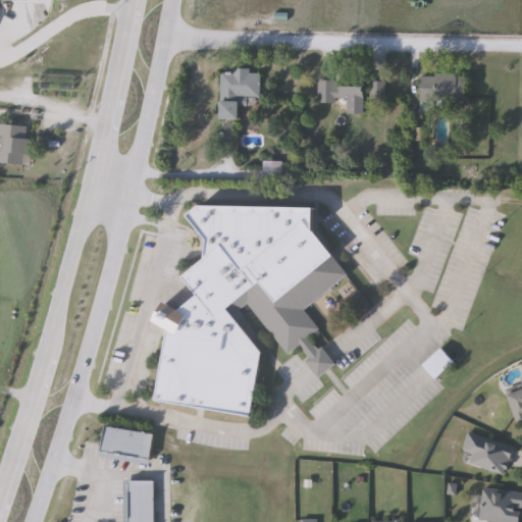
[(239,120),(219,120),(219,71),(259,71),(259,98),(247,98),(247,107),(239,107),(239,120)]
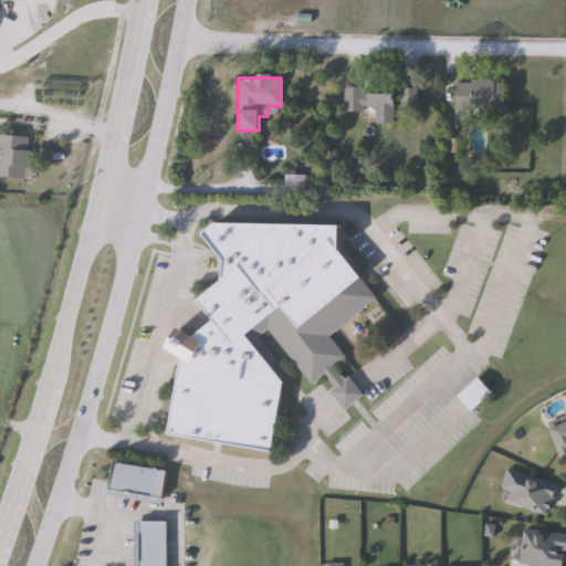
[(453,81),(503,81),(503,111),(453,111),(453,81)]
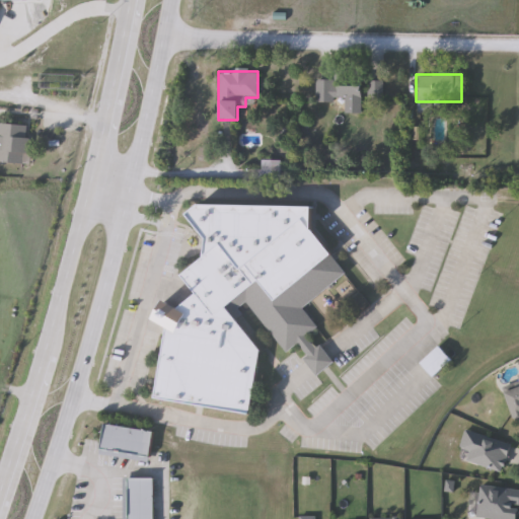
[(73,75),(73,90),(40,90),(40,75),(73,75)]
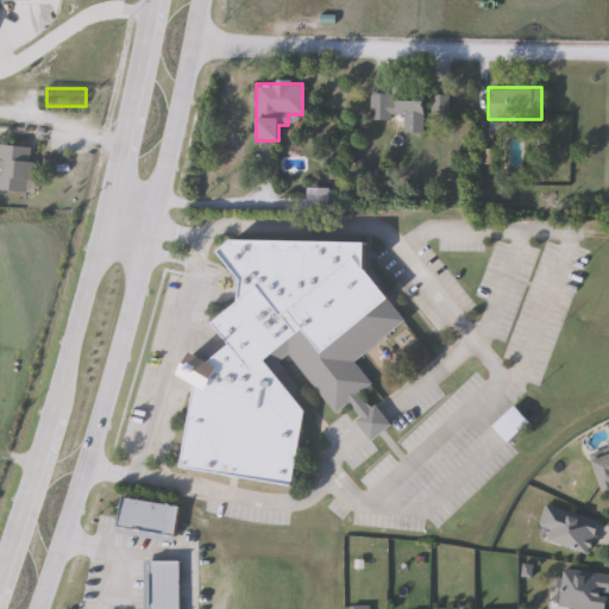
[(424,133),(391,133),(391,120),(370,120),(370,94),(424,94),(424,133)]
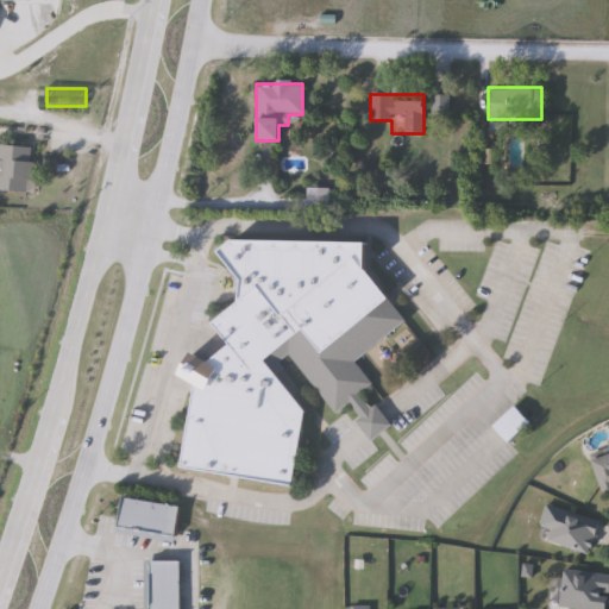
[(432,120),(432,95),(447,95),(447,120),(432,120)]
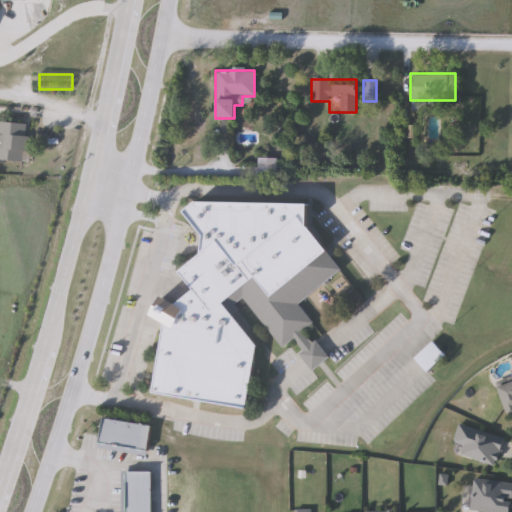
[(0,122),(27,124),(26,162),(0,160),(0,122)]
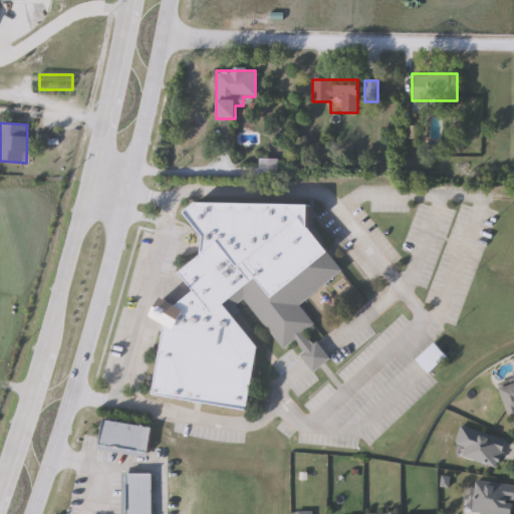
[(276,160),(276,173),(259,173),(259,160),(276,160)]
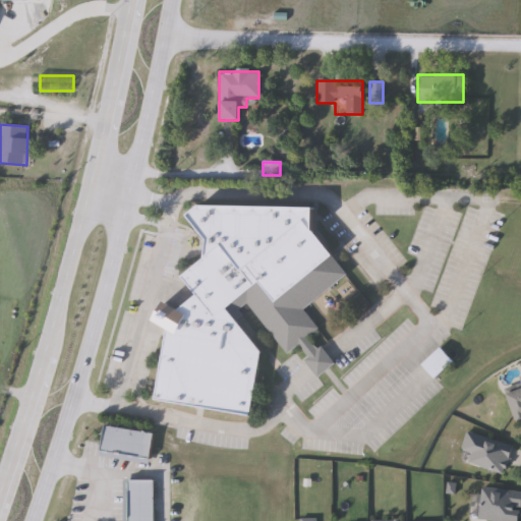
[(316,215),(314,230),(348,276),(302,309),(319,330),(307,338),(314,347),(324,348),(336,365),(319,378),(307,362),(306,356),(300,348),(283,352),(248,305),(229,308),(262,353),(253,415),(158,403),(167,328),(158,327),(162,304),(183,307),(194,299),(195,294),(182,276),(208,257),(205,239),(187,216),(198,207),(222,203),(316,215)]
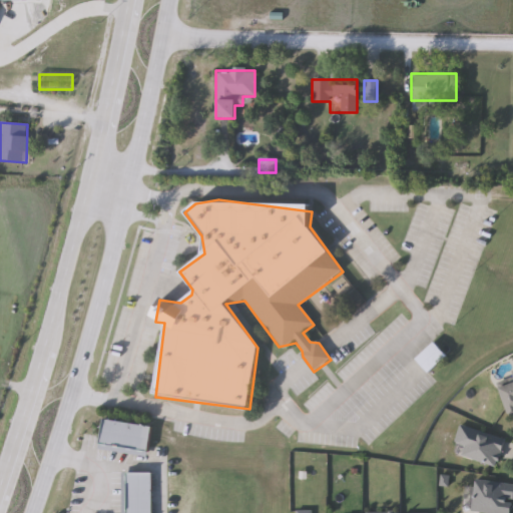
[(427,373),(415,359),(434,343),(446,358),(427,373)]
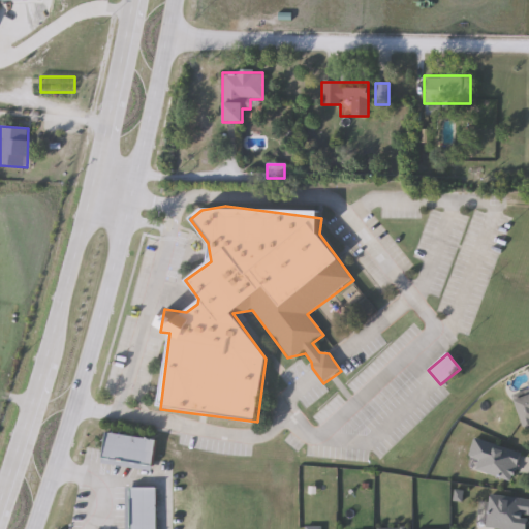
[(528,427),(524,429),(514,396),(528,391),(528,427)]
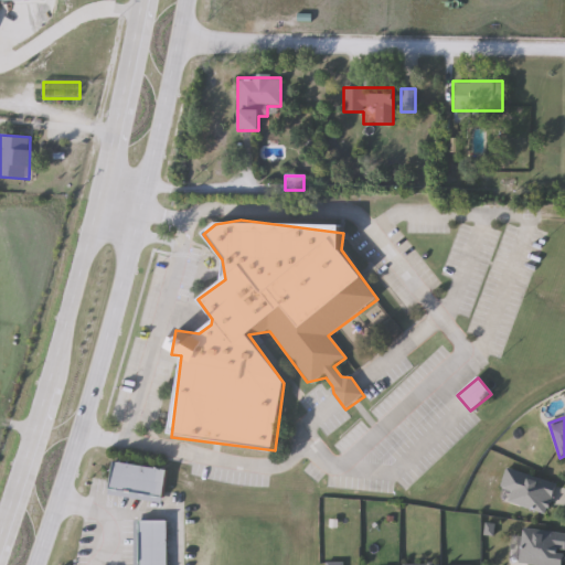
[(109,493),(113,464),(166,470),(162,499),(109,493)]
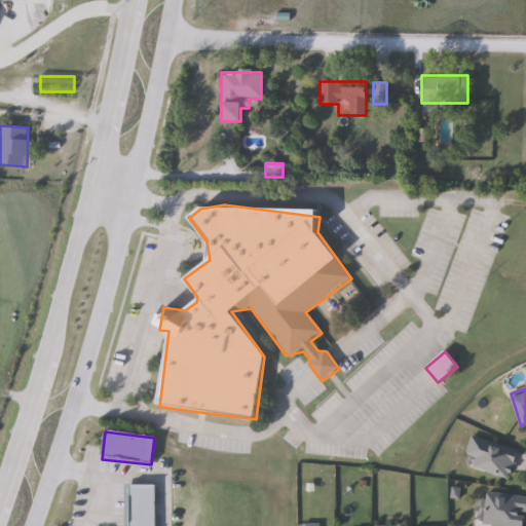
[(475,459),(464,456),(470,437),(518,450),(509,480),(472,470),(475,459)]
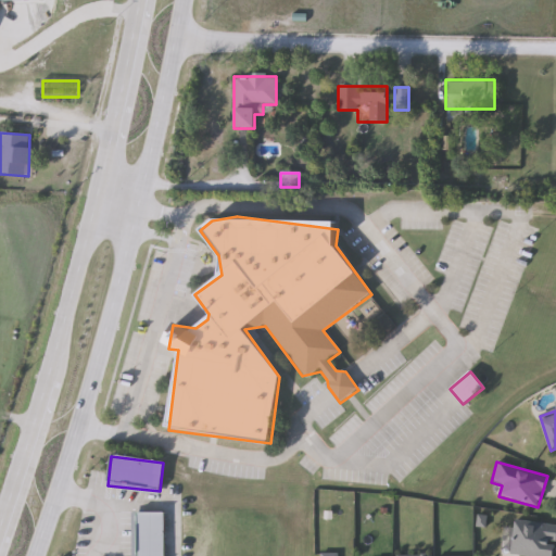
[(137,555),(137,514),(164,514),(164,555),(137,555)]
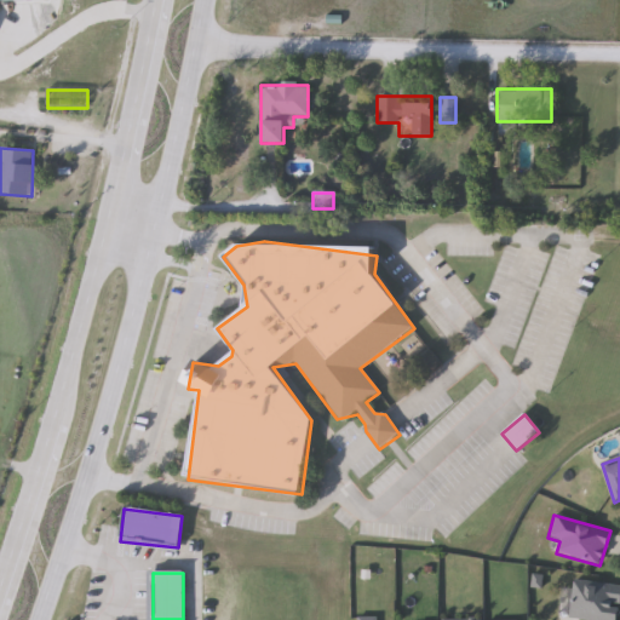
[(619,584),(619,619),(569,619),(570,581),(619,584)]
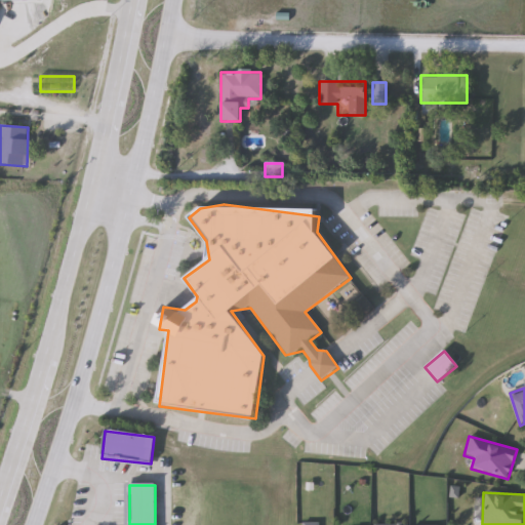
All buildings are outlined.
